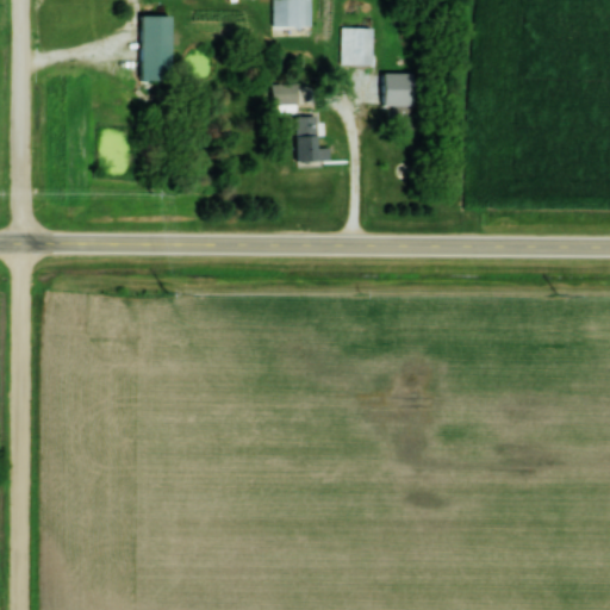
[(309,0),(271,0),(271,26),(309,26),(309,0)]
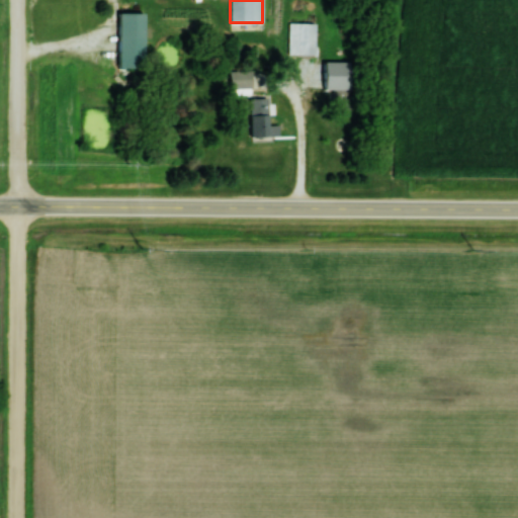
[(118,68),(144,68),(144,13),(118,13),(118,68)]
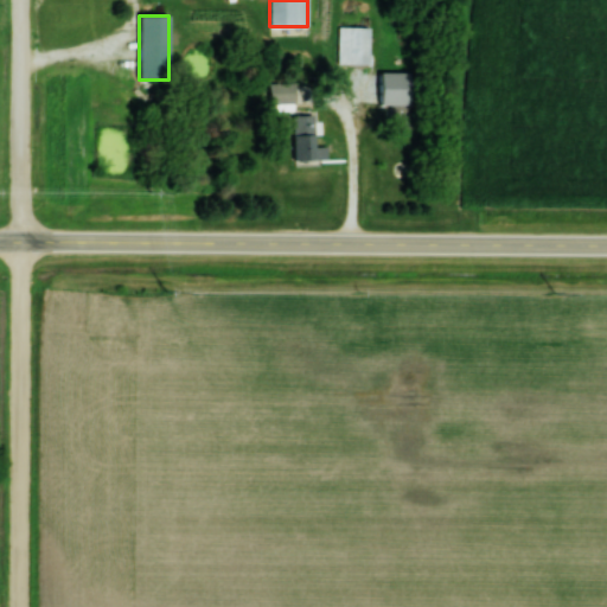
[(369,27),(338,27),(338,64),(369,64),(369,27)]
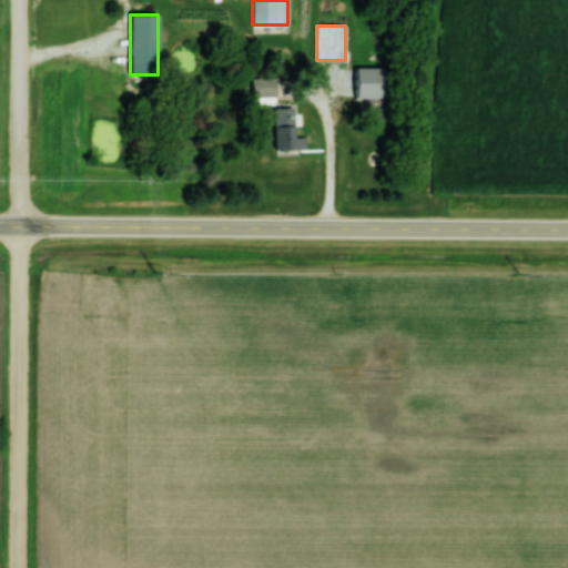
[(252,79),(252,97),(275,97),(275,79),(252,79)]
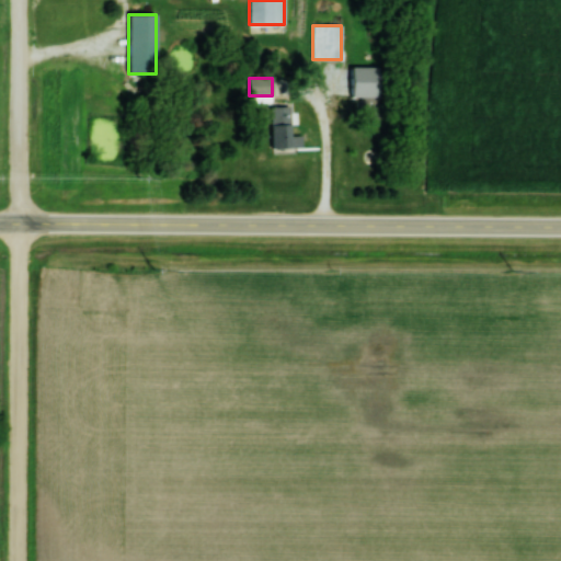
[(377,96),(359,96),(359,115),(377,115),(377,96)]
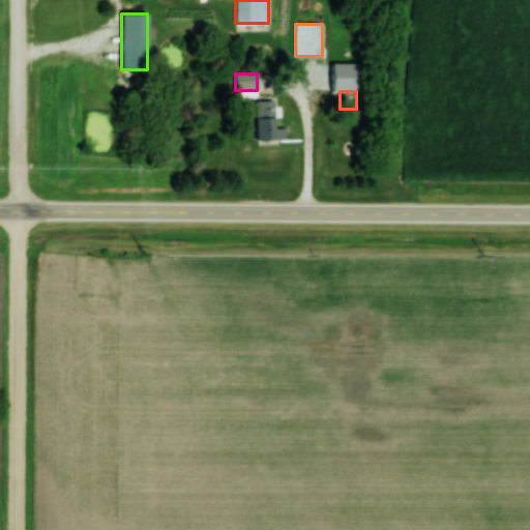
[(256,100),(256,141),(276,141),(276,100),(256,100)]
